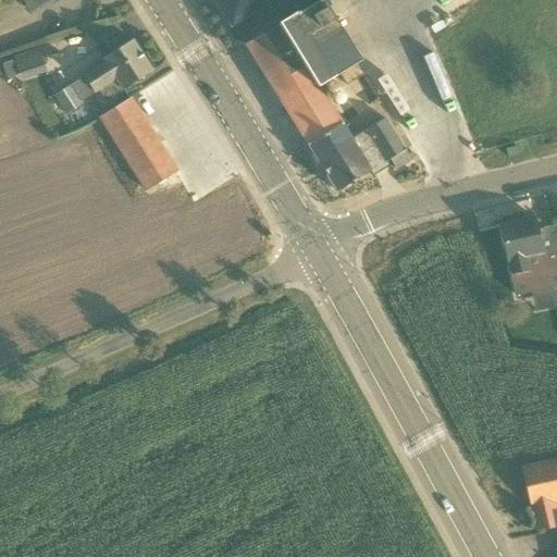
[(25,0),(33,12),(53,0),(25,0)]
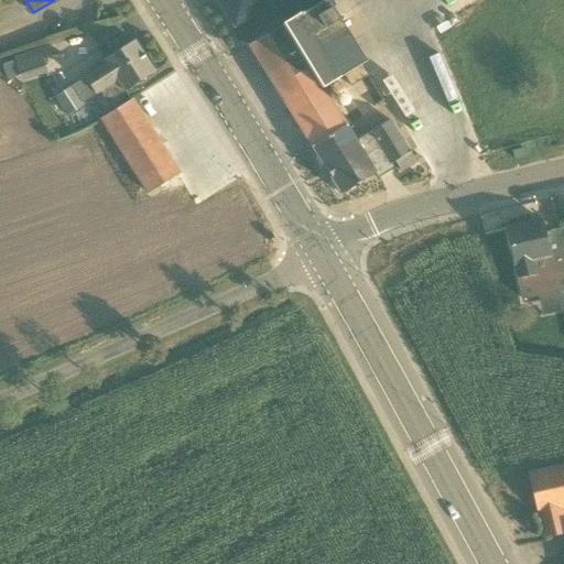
[(220,0),(221,1),(220,6),(223,10),(227,11),(235,23),(267,4),(271,12),(291,0),(220,0)]
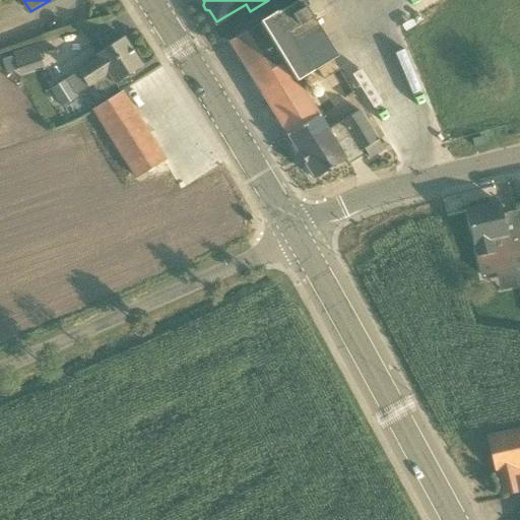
[(230,42),(258,88),(328,45),(300,0),(297,0),(275,13),(260,21),(261,22),(247,31),(230,42)]
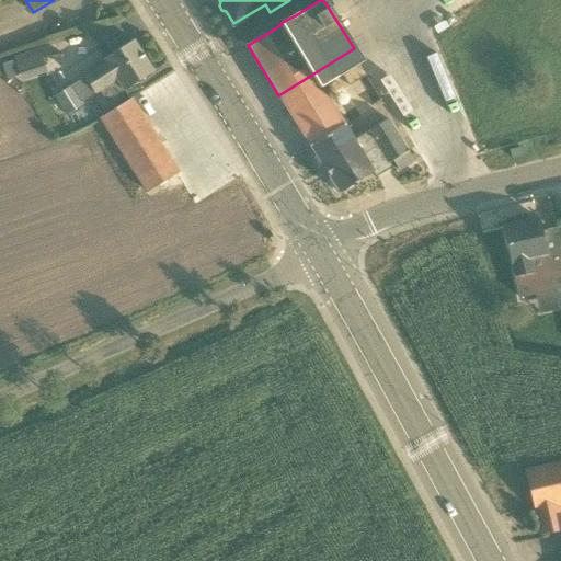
[(134,41),(104,59),(107,66),(87,79),(98,95),(121,81),(127,89),(153,72),(134,41)]
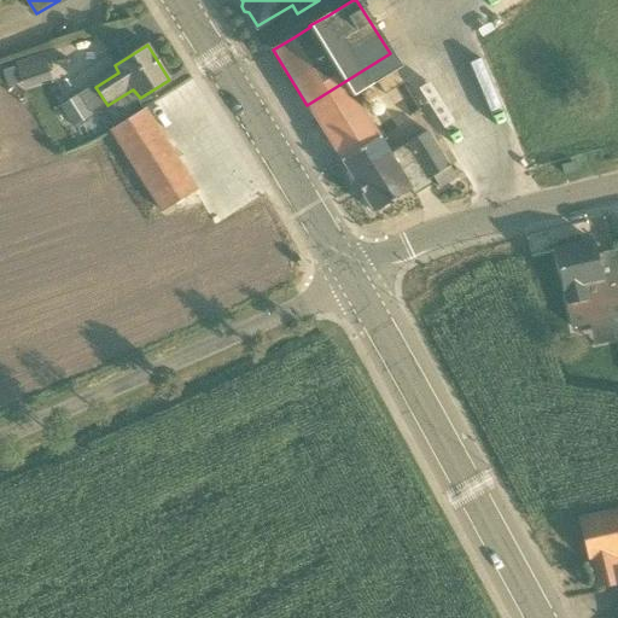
[(23,89),(51,80),(42,53),(13,63),(23,89)]
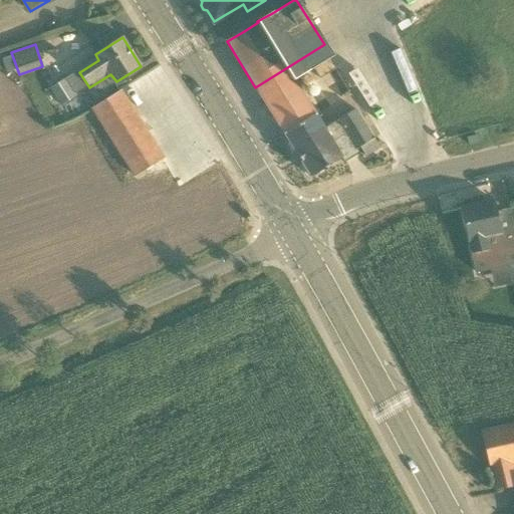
[(255,87),(283,133),(314,112),(294,80),(332,57),(324,44),(255,87)]
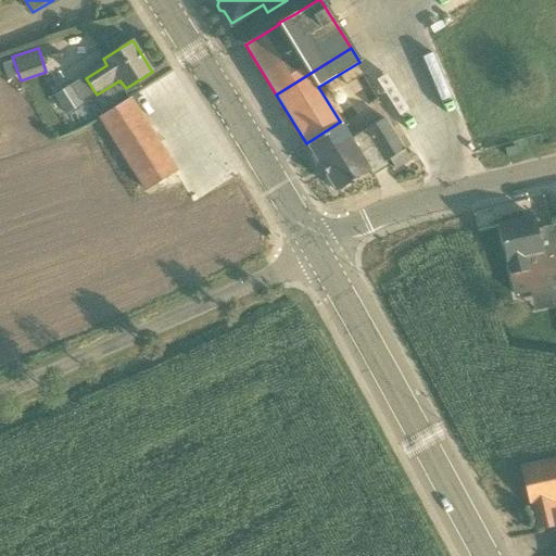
[(73,87),(54,98),(65,115),(84,104),(73,87)]
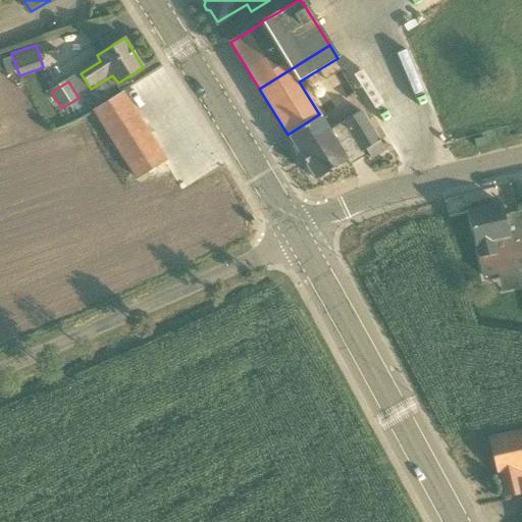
[(165,162),(121,93),(96,108),(137,179),(165,162)]
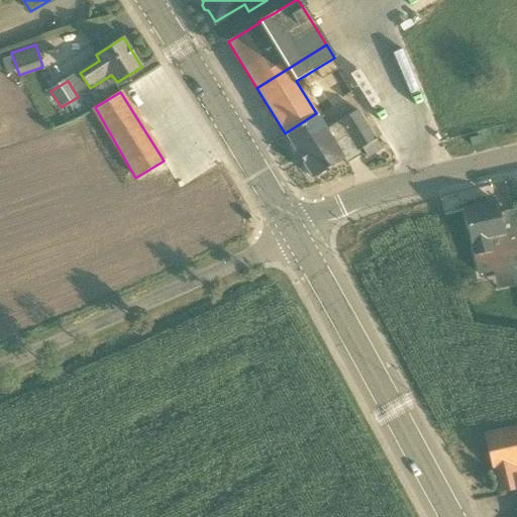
[(375,139),(370,131),(363,120),(356,109),(326,129),(316,113),(285,133),(290,141),(287,143),(294,153),(296,151),(305,167),(302,168),(308,176),(310,175),(313,179),(343,160),(346,164),(362,154),(359,150),(362,148),(375,139)]
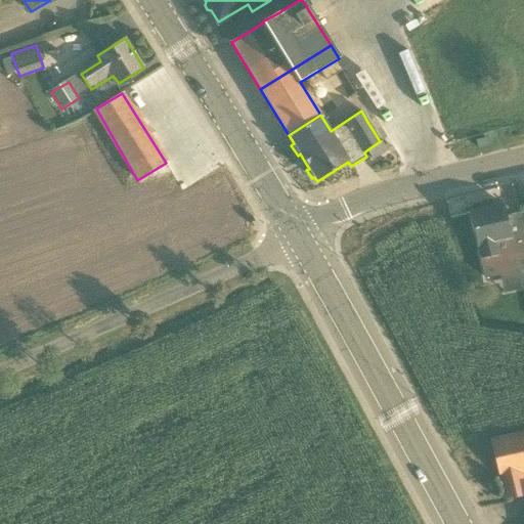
[(381,141),(380,141),(366,150),(373,159),(387,150),(381,141)]
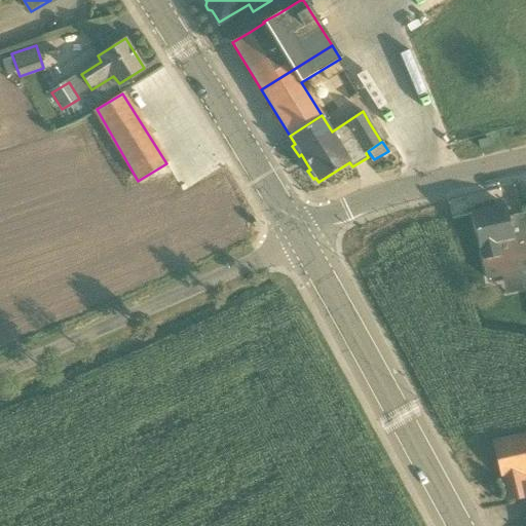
[(487,279),(519,272),(523,290),(525,289),(525,230),(522,215),(508,219),(504,205),(472,213),(487,279)]
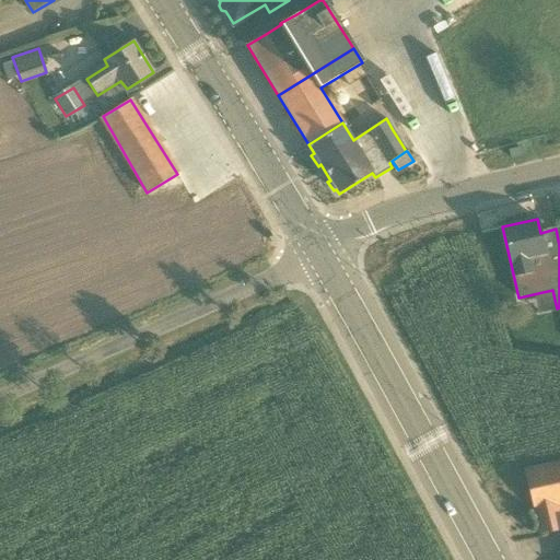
[(559,461),(524,469),(533,508),(539,534),(559,529),(559,461)]
